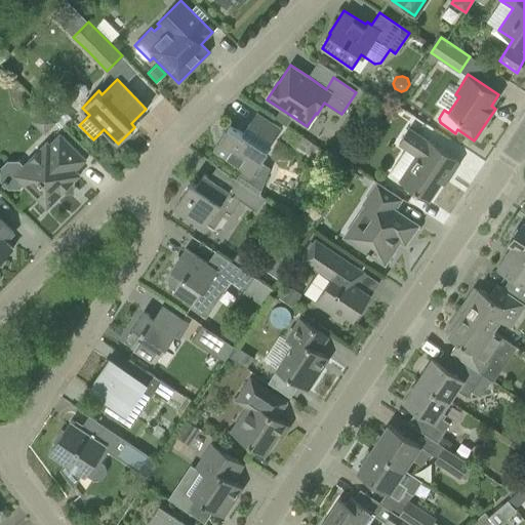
[(404,91),(399,99),(407,104),(412,96),(404,91)]
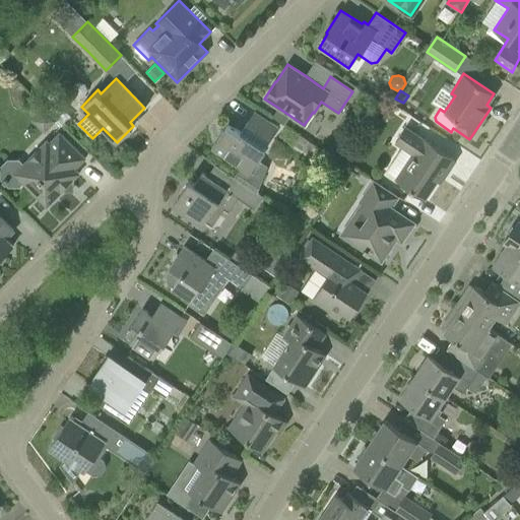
[(33,119),(44,131),(56,120),(44,108),(33,119)]
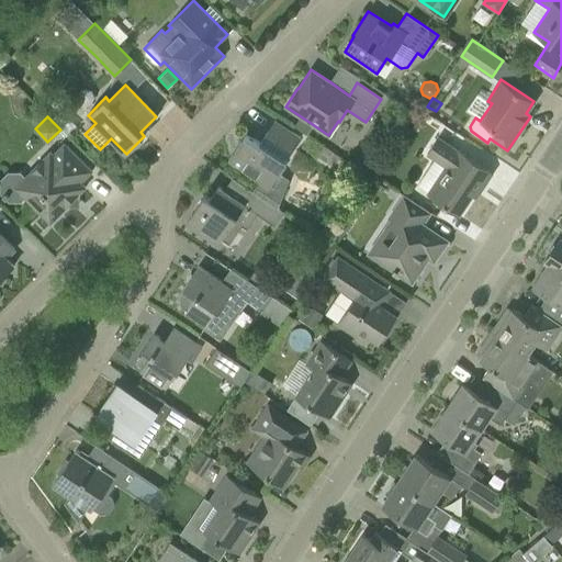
[(434,119),(430,124),(437,128),(441,123),(434,119)]
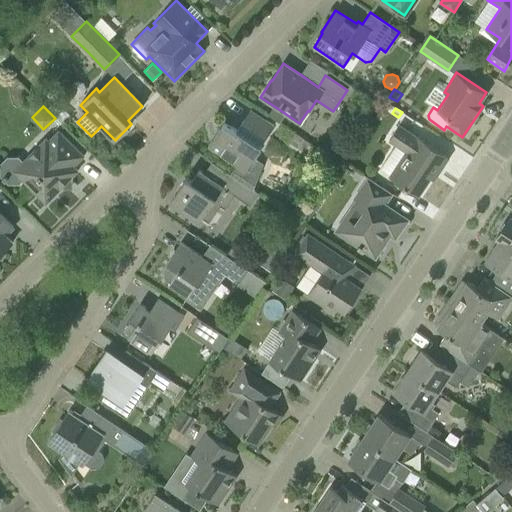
[(260,145),(264,138),(264,139),(273,125),(250,109),(237,129),(224,121),(208,145),(245,170),(261,146),(260,145)]
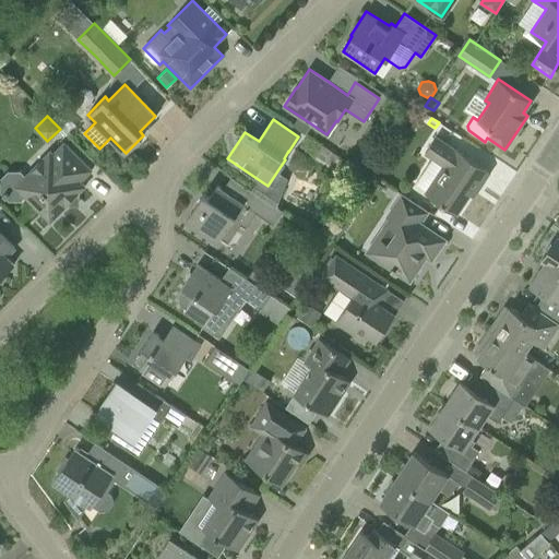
[(425,153),(443,165),(425,193),(456,214),(477,182),(480,185),(490,171),(454,147),(454,149),(436,137),(425,153)]
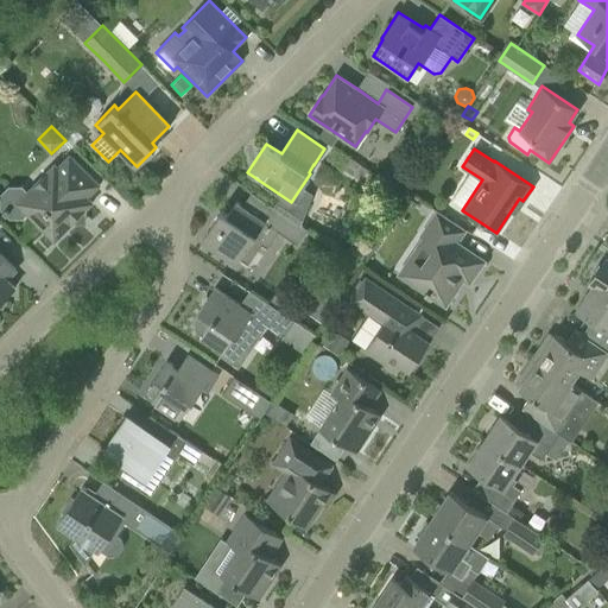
[(55,164),(33,185),(16,202),(55,241),(71,223),(86,223),(87,209),(93,202),(87,197),(100,184),(69,154),(57,168),(55,164)]
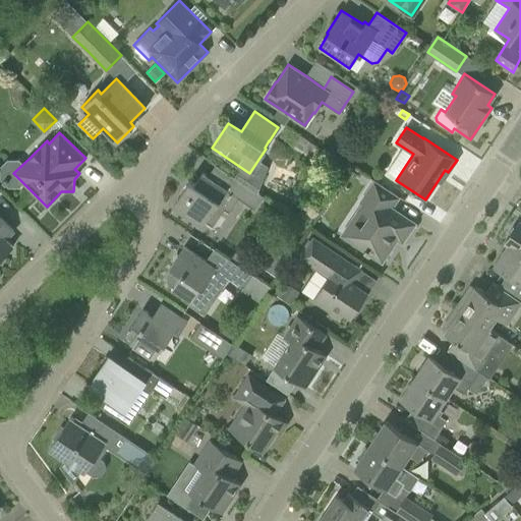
[(172,207),(189,218),(203,227),(213,212),(219,216),(224,209),(229,213),(238,198),(254,210),(263,196),(234,176),(226,188),(203,173),(194,184),(189,180),(172,207)]
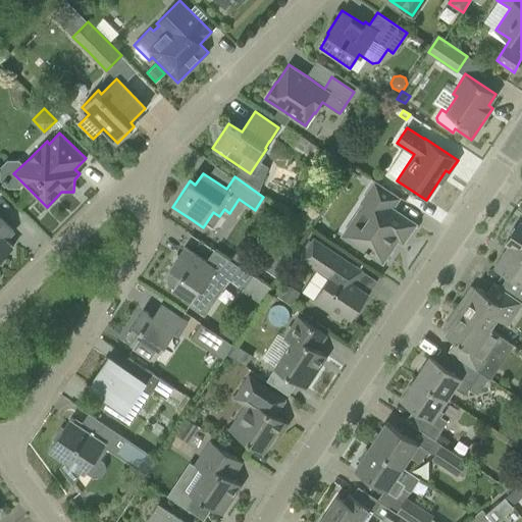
[(343,235),(365,250),(382,262),(398,239),(403,242),(415,223),(392,208),(399,197),(375,180),(361,203),(363,204),(343,235)]
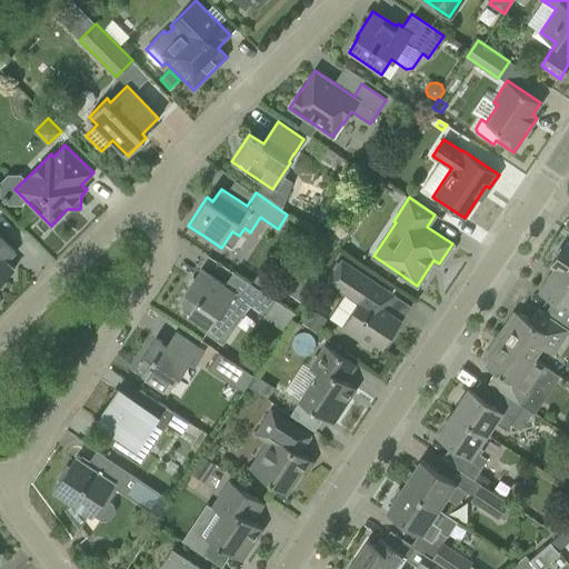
[(0,281),(13,269),(6,261),(15,251),(0,237),(0,281)]
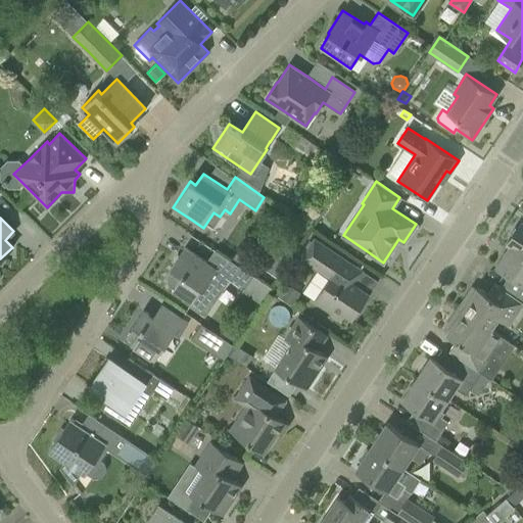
[(507,242),(510,245),(510,244),(522,252),(522,222),(521,221),(507,242)]
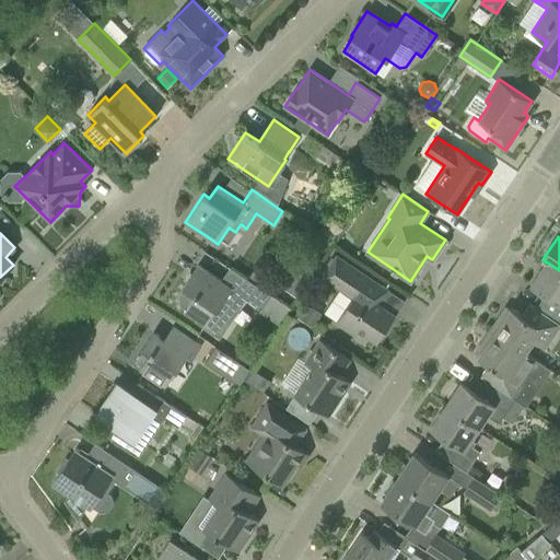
[(380,304),(388,290),(336,255),(322,277),(352,298),(336,323),(356,336),(359,330),(377,342),(389,323),(386,321),(392,313),(380,304)]
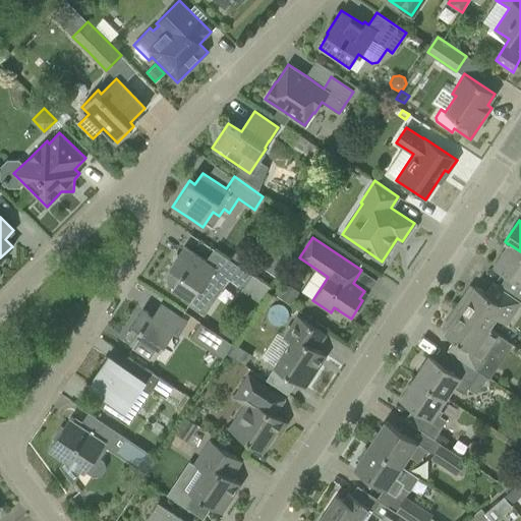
[(499,286),(520,300),(520,251),(508,243),(508,244),(494,265),(511,276),(504,287),(500,284),(499,286)]
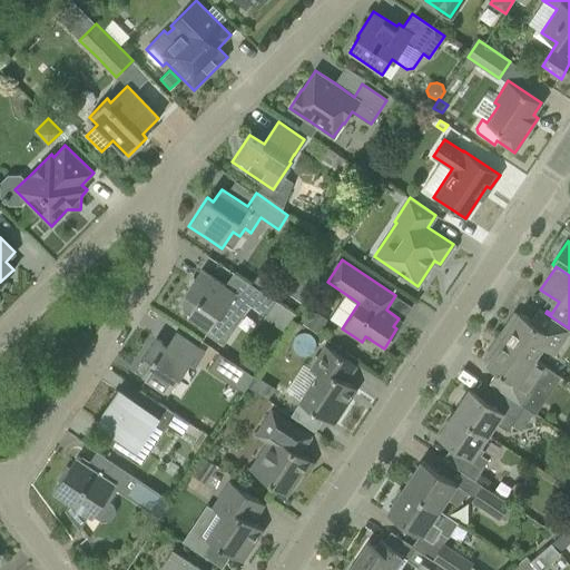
[(185,296),(184,301),(184,306),(185,311),(189,314),(188,315),(208,328),(206,332),(224,344),(244,314),(251,304),(266,315),(276,301),(252,284),(235,273),(226,286),(219,282),(202,269),(186,292),(188,293),(185,296)]
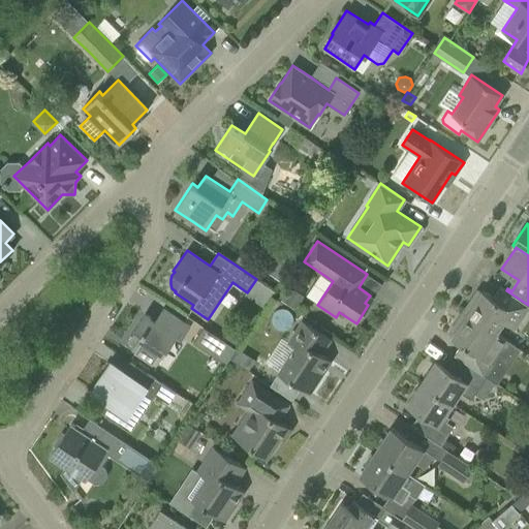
[(280,256),(270,272),(281,280),(291,263),(280,256)]
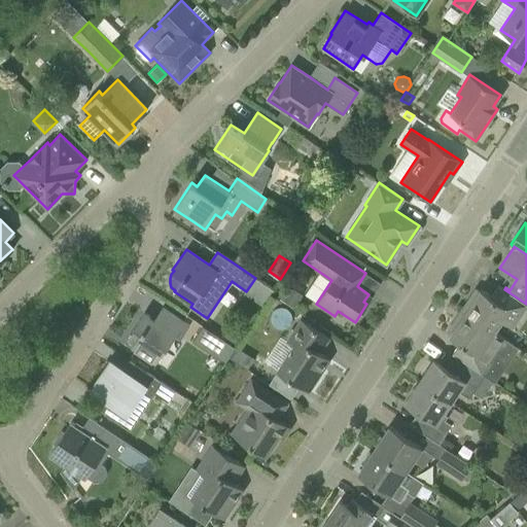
[(471,303),(465,313),(494,332),(501,321),(513,328),(526,306),(526,304),(504,289),(498,285),(491,296),(481,289),(480,290),(476,288),(468,300),(471,303)]
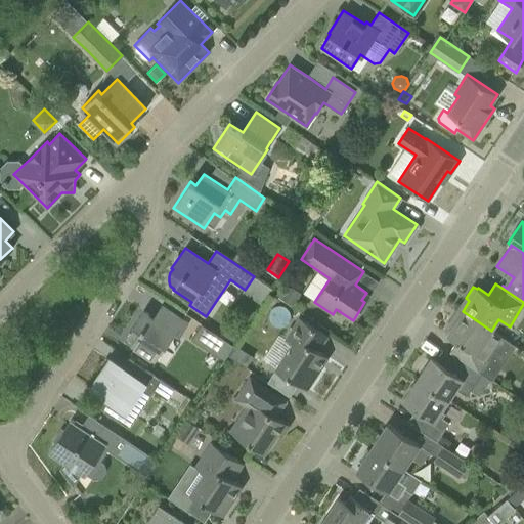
[(290,287),(280,300),(292,307),(300,294),(290,287)]
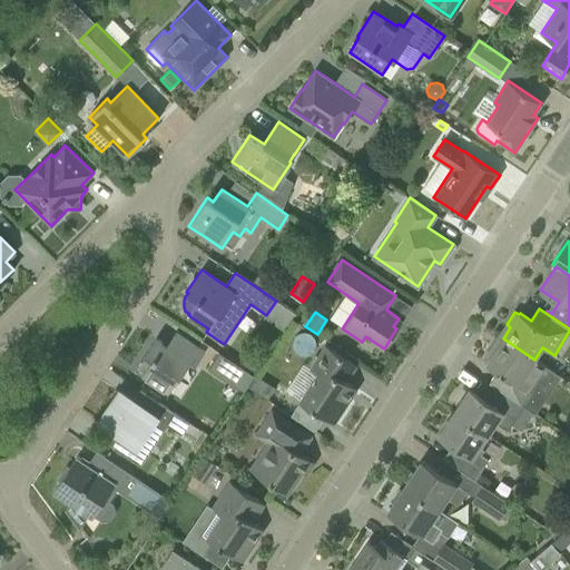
[(156,338),(135,370),(168,393),(179,376),(180,377),(190,363),(195,366),(205,352),(194,345),(185,357),(156,338)]
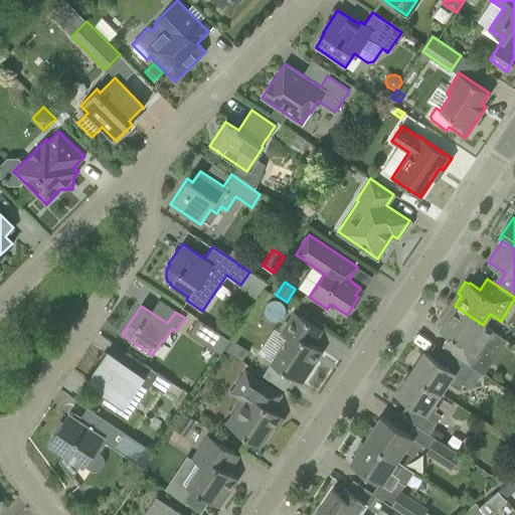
[(442,345),(449,350),(471,365),(486,343),(490,345),(498,334),(483,325),(455,306),(448,316),(444,314),(437,324),(441,326),(439,328),(449,335),(442,345)]
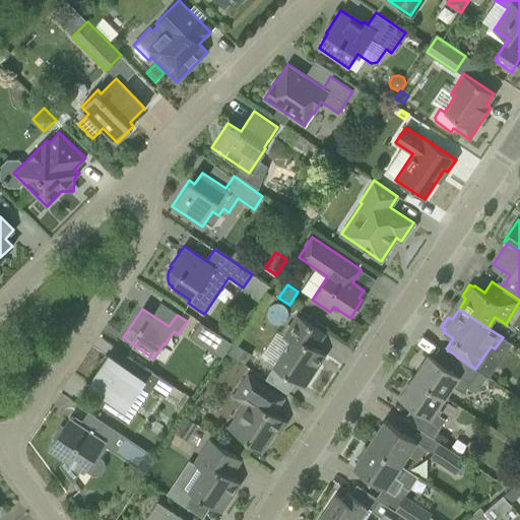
[(289,341),(273,366),(287,375),(305,386),(325,354),(316,347),(325,333),(308,322),(297,315),(283,336),(289,341)]
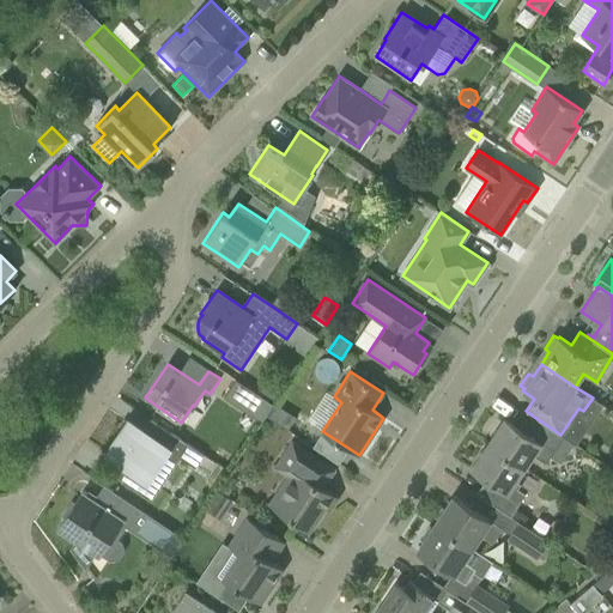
[(236,380),(224,398),(262,423),(274,405),(262,396),(236,380)]
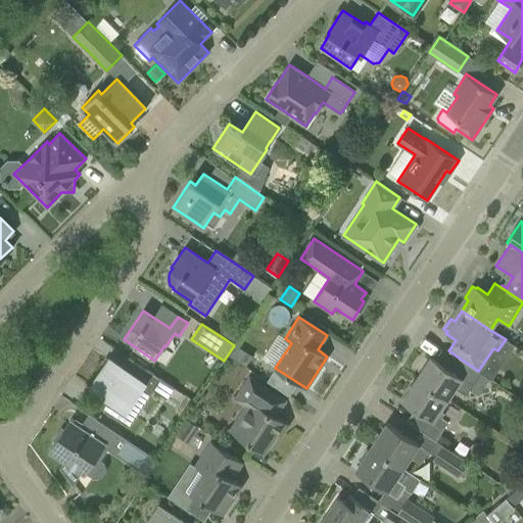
[(234,324),(224,338),(234,345),(243,330),(234,324)]
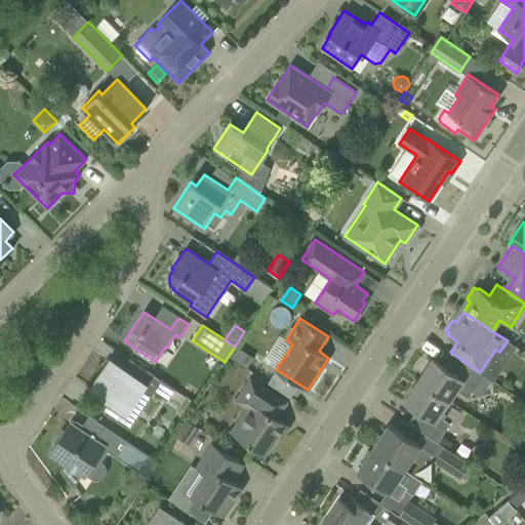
[(236,347),(230,357),(246,368),(253,358),(236,347)]
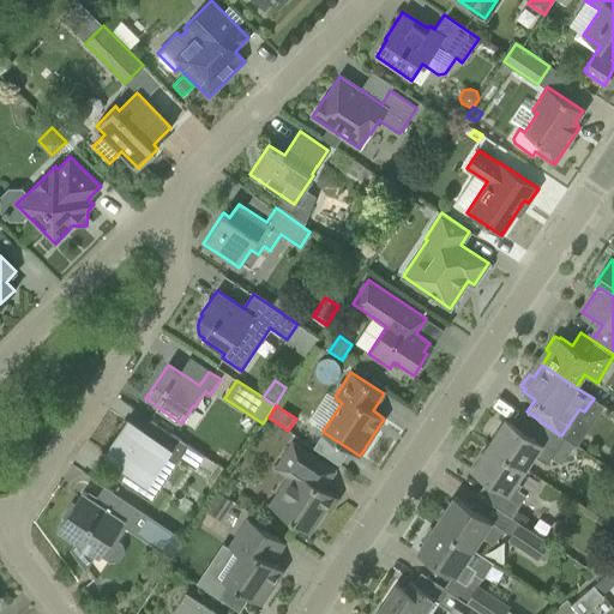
[(505,419),(488,444),(525,469),(534,456),(547,464),(552,457),(561,464),(575,444),(561,435),(535,417),(525,432),(505,419)]
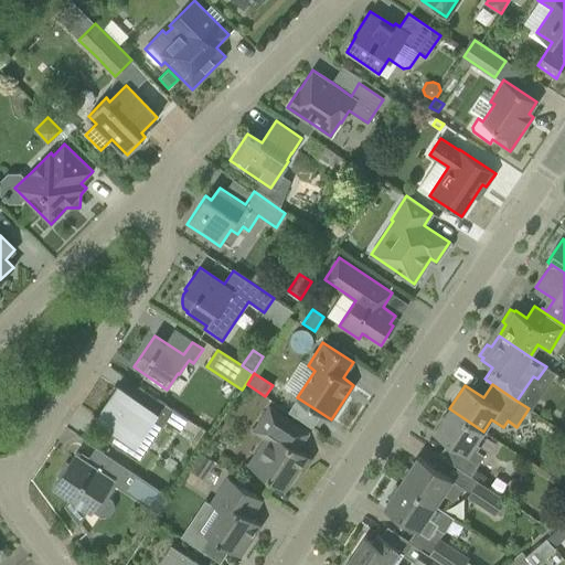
[(178,413),(138,386),(131,397),(120,390),(119,391),(102,417),(113,425),(104,437),(144,464),(178,413)]
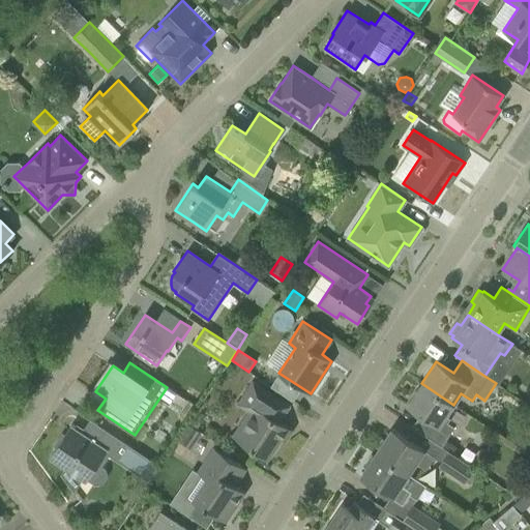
[(233,436),(251,447),(267,459),(288,428),(278,421),(289,406),(271,394),(253,382),(238,404),(249,411),(233,436)]
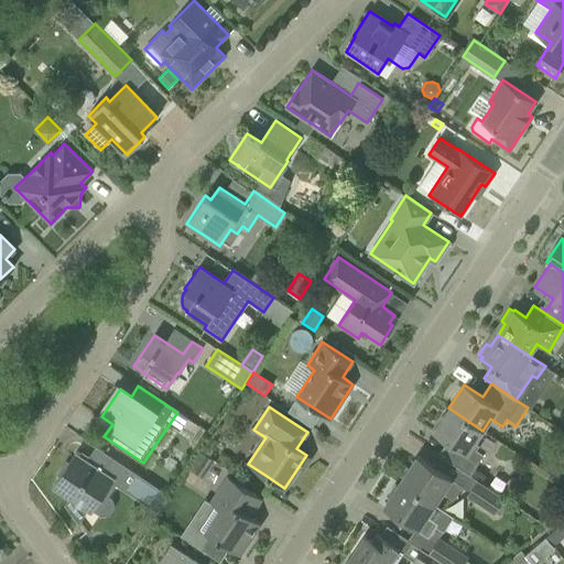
[(483,431),(448,408),(433,431),(452,443),(443,457),(470,475),(475,467),(484,454),(476,449),(479,445),(475,443),(483,431)]
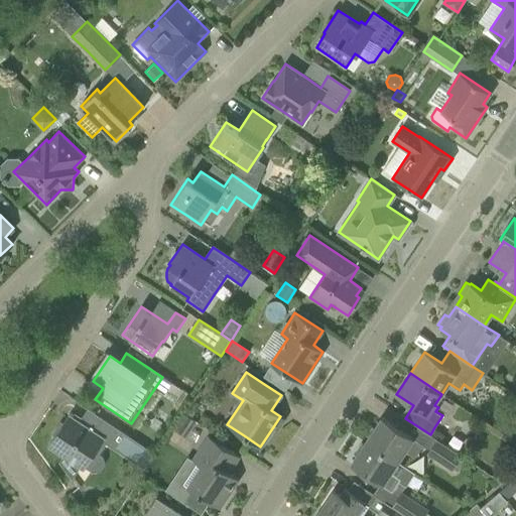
[(144,446),(88,408),(80,419),(70,413),(62,423),(59,421),(51,433),(54,435),(47,445),(63,457),(60,462),(72,477),(79,467),(84,470),(105,438),(136,459),(144,446)]
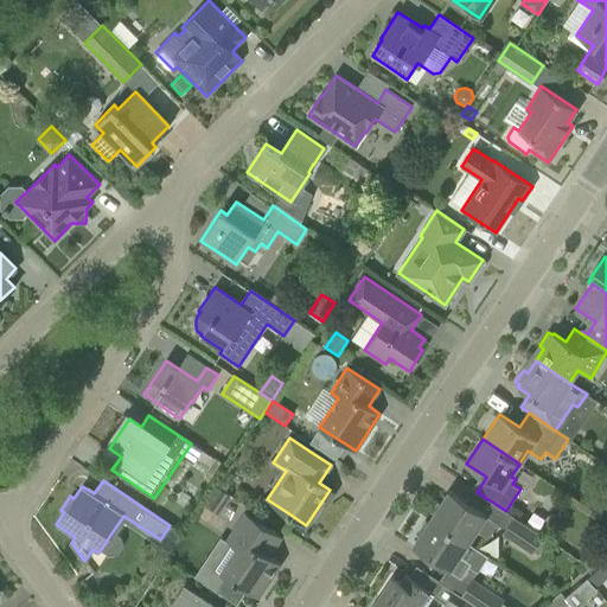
[(433,515),(430,518),(468,543),(477,530),(487,537),(498,523),(449,491),(440,503),(438,502),(429,512),(433,515)]
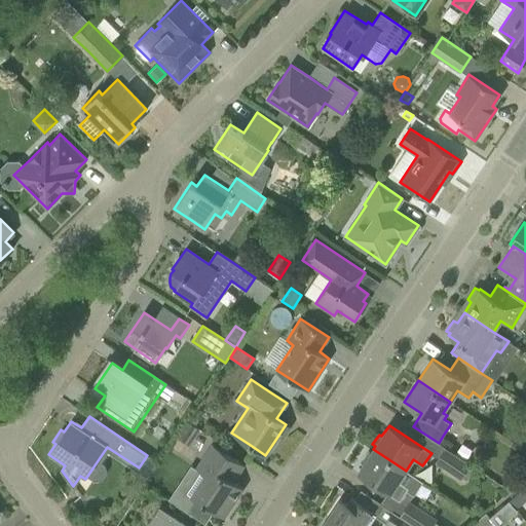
[(182,430),(178,437),(188,444),(192,438),(182,430)]
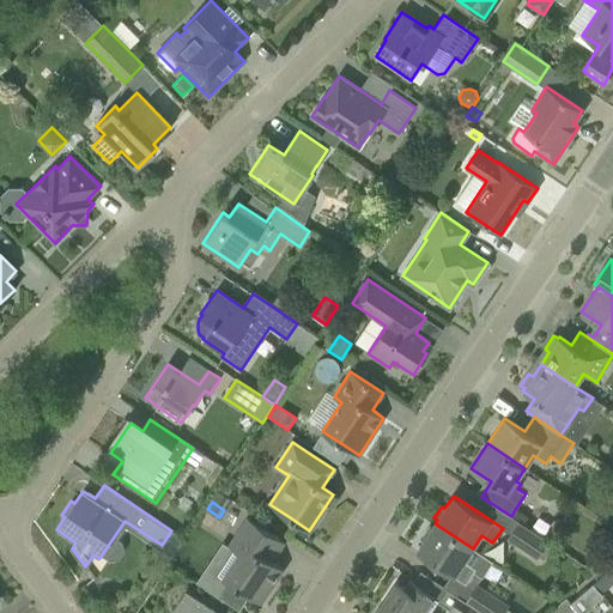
[(516,508),(511,516),(519,521),(523,525),(529,516),(516,508)]
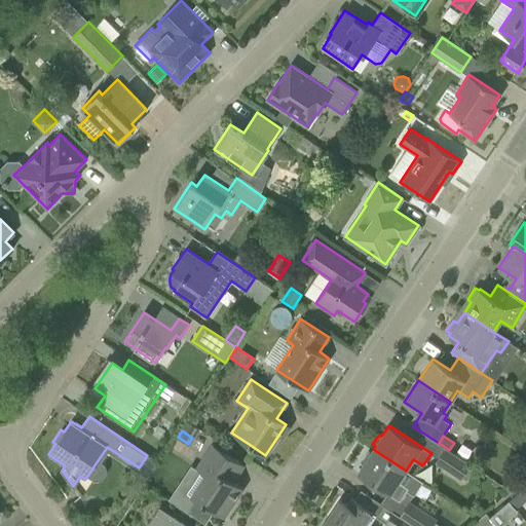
[(190,495),(207,505),(224,518),(243,488),(233,481),(243,464),(227,453),(213,444),(196,468),(204,474),(190,495)]
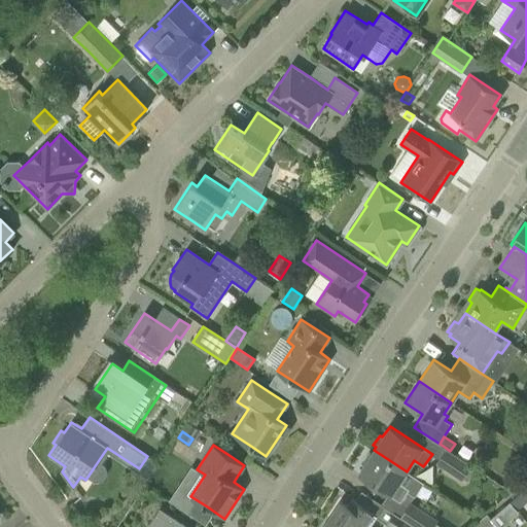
[(436,462),(461,480),(471,465),(450,451),(446,448),(436,462)]
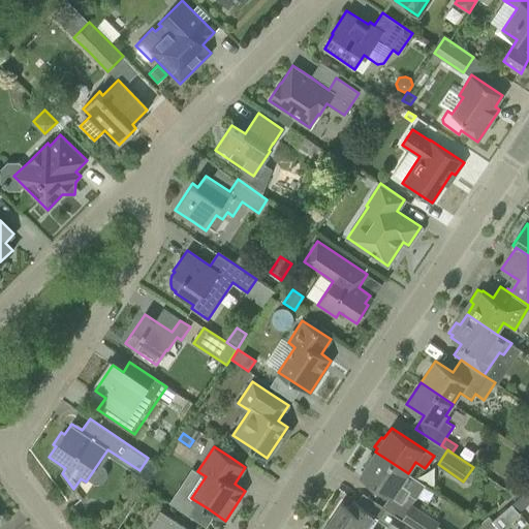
[(408,473),(375,452),(373,455),(370,453),(364,463),(367,464),(360,475),(376,487),(402,503),(417,479),(408,473)]
